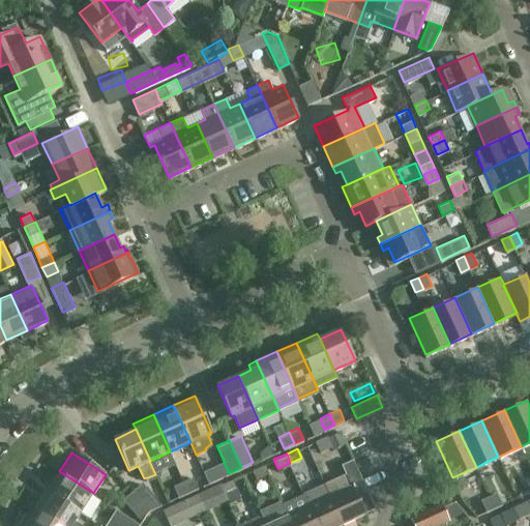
[(324,483),(343,524),(364,514),(358,500),(370,495),(354,460),(343,465),(351,484),(339,489),(334,478),(324,483)]
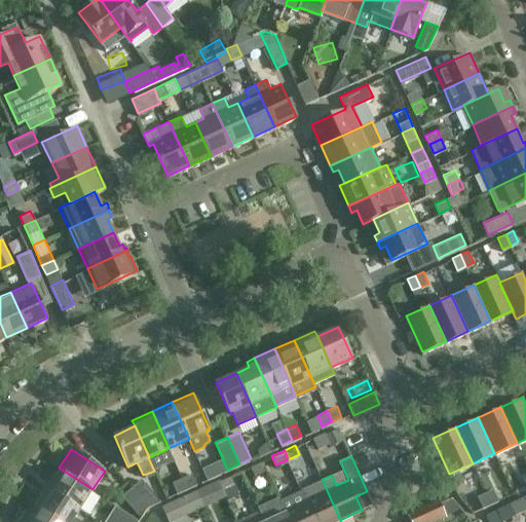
[(174,477),(190,471),(187,460),(170,467),(174,477)]
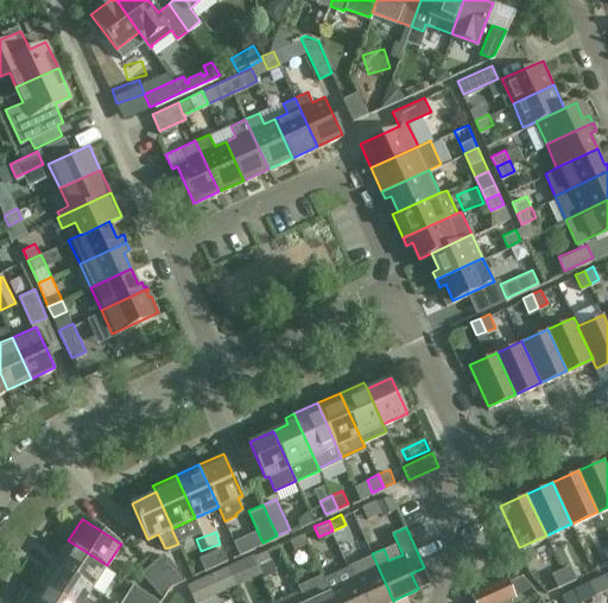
[(293,548),(308,543),(303,532),(289,538),(293,548)]
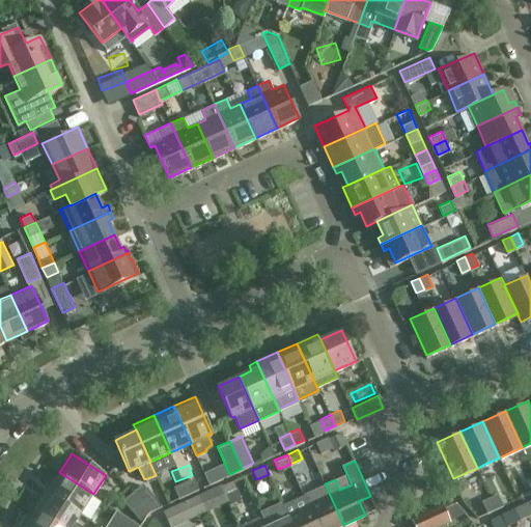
[(51,484),(47,491),(81,514),(93,494),(59,472),(51,484)]
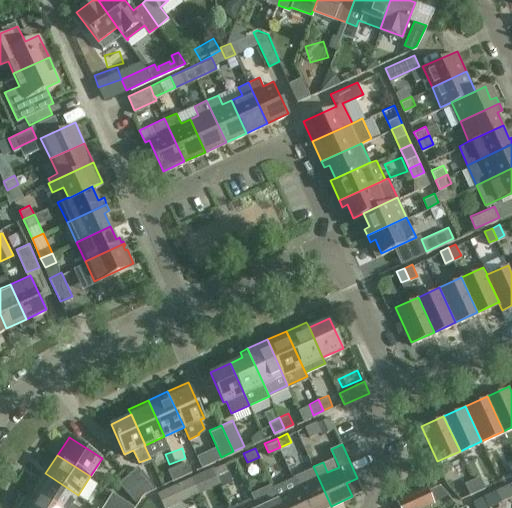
[(177,464),(182,475),(192,470),(187,460),(177,464)]
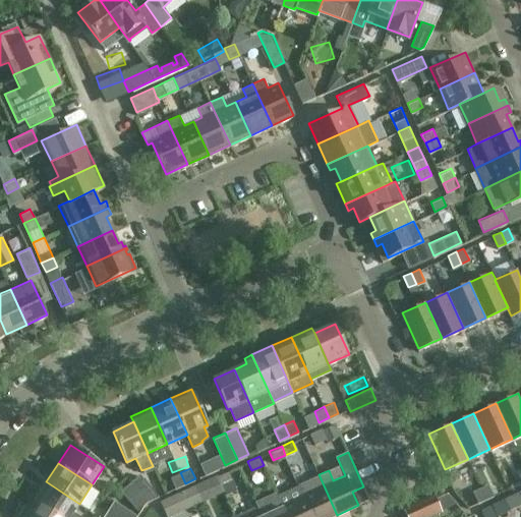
[(228,470),(217,475),(221,483),(232,478),(228,470)]
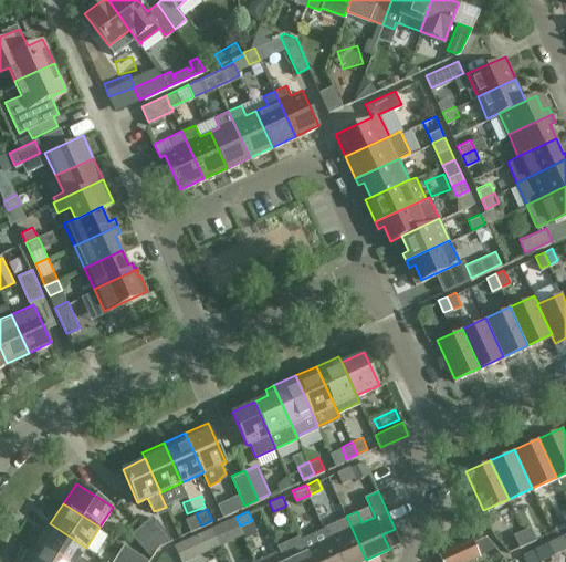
[(526,512),(506,519),(511,532),(531,526),(526,512)]
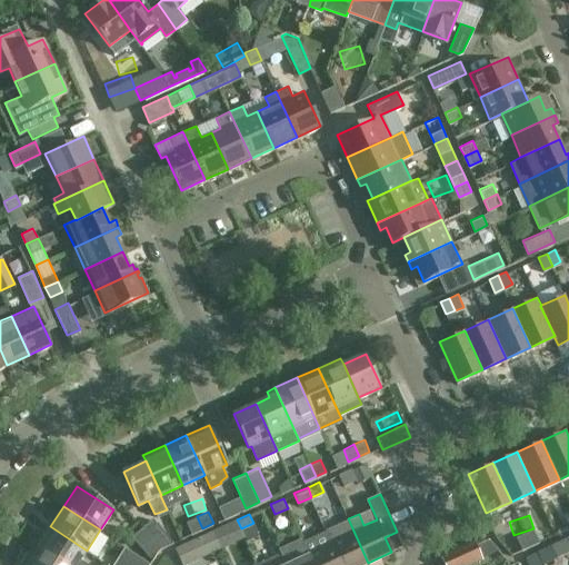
[(202,528),(197,516),(187,521),(191,533),(202,528)]
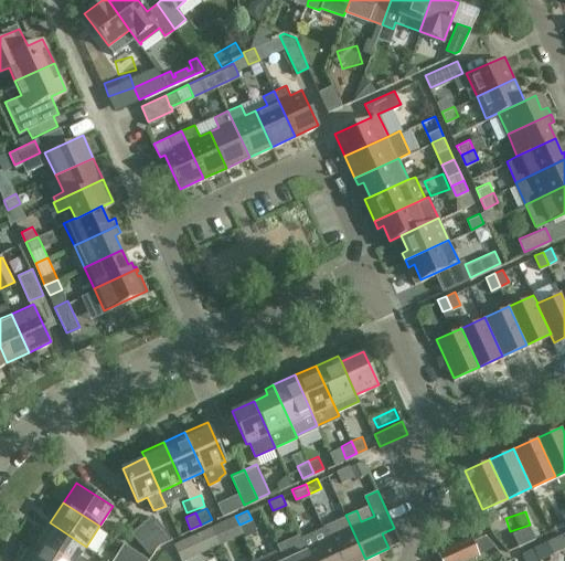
[(140,522),(159,543),(172,537),(151,514),(140,522)]
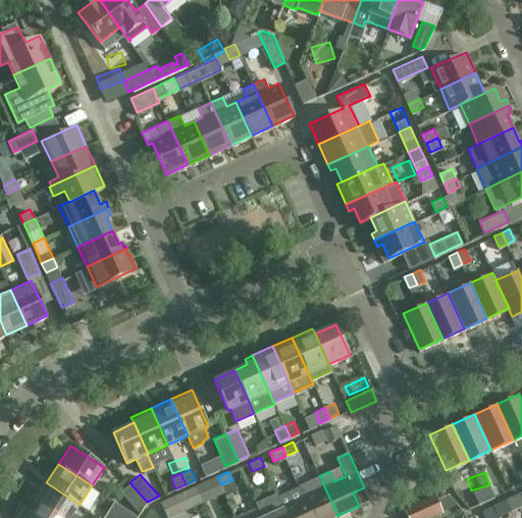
[(319,475),(310,480),(299,484),(303,496),(312,517),(332,517),(337,516),(319,475)]
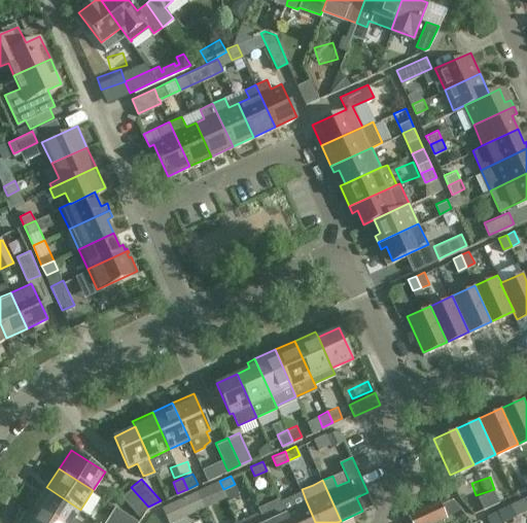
[(219,481),(208,486),(199,490),(205,503),(214,499),(218,508),(229,502),(223,490),(223,489),(219,481)]
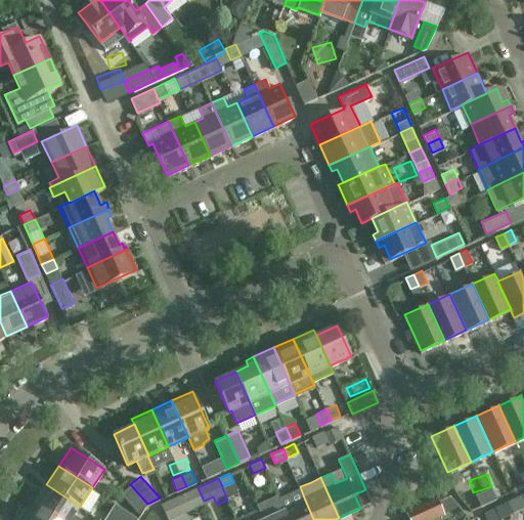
[(40,506),(60,519),(84,519),(75,514),(80,507),(46,484),(42,491),(47,494),(40,506)]
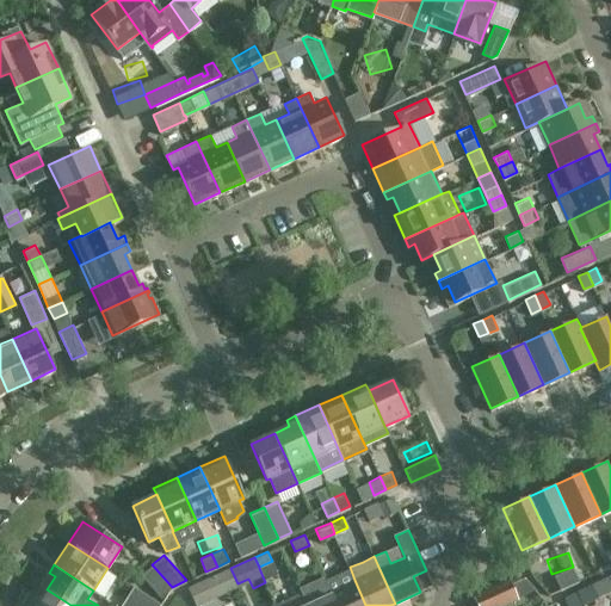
[(172,587),(152,564),(141,574),(161,597),(172,587)]
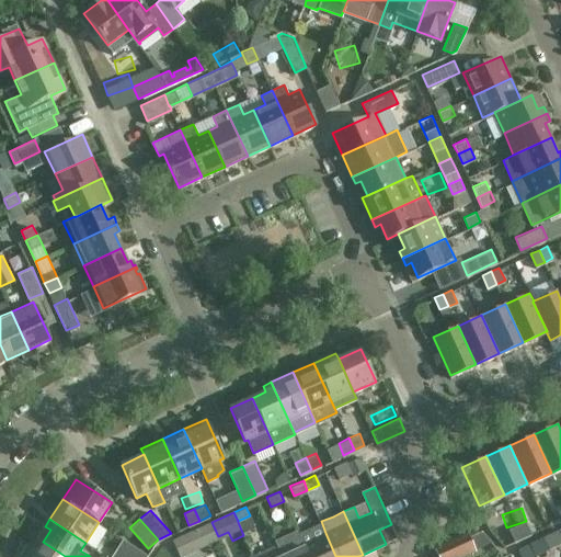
[(335,556),(325,533),(321,521),(320,521),(321,523),(298,533),(302,544),(308,556),(335,556)]
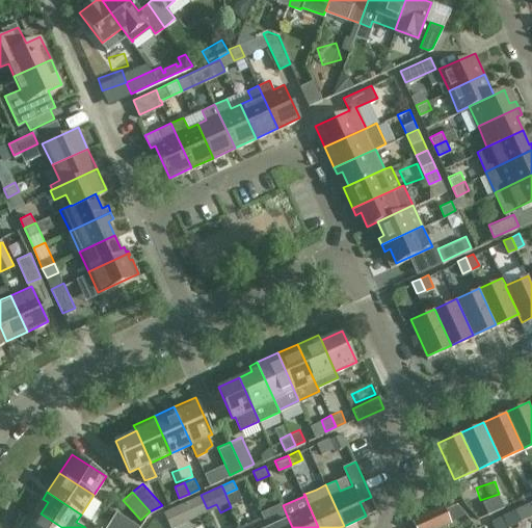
[(490,498),(496,509),(504,505),(499,494),(490,498)]
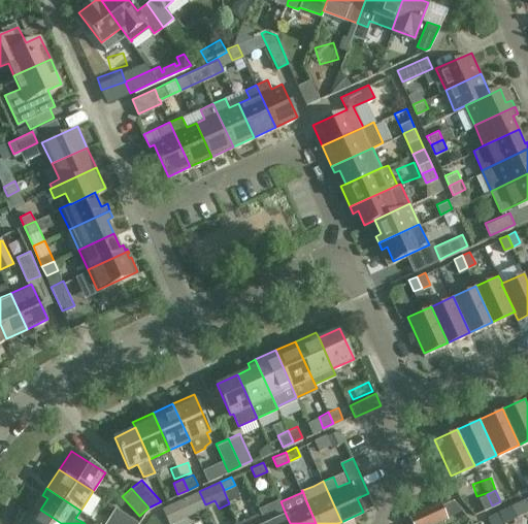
[(205,504),(199,491),(162,508),(168,521),(205,504)]
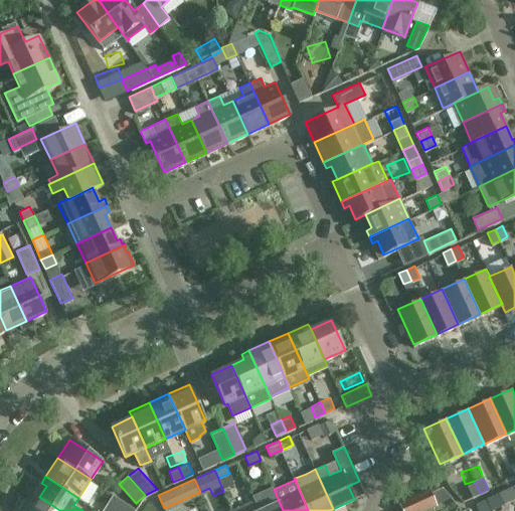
[(480,493),(475,482),(467,485),(472,496),(480,493)]
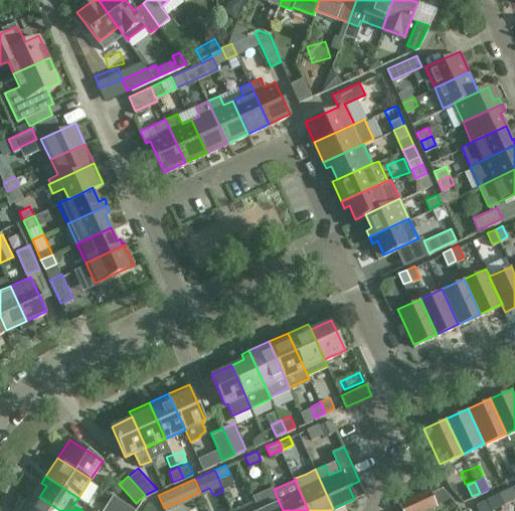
[(506,489),(512,499),(514,497),(514,486),(514,485),(506,489)]
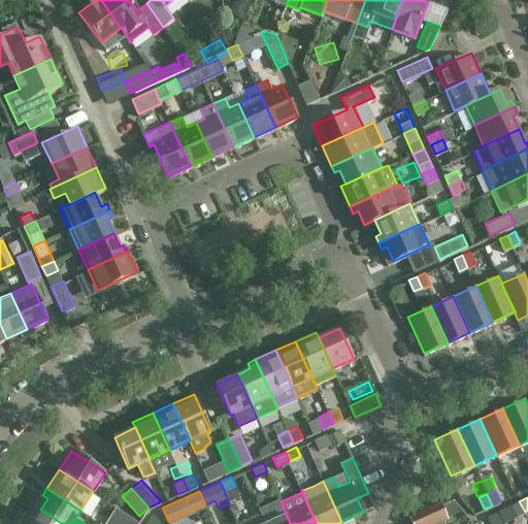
[(414,523),(430,523),(447,517),(439,501),(409,515),(414,523)]
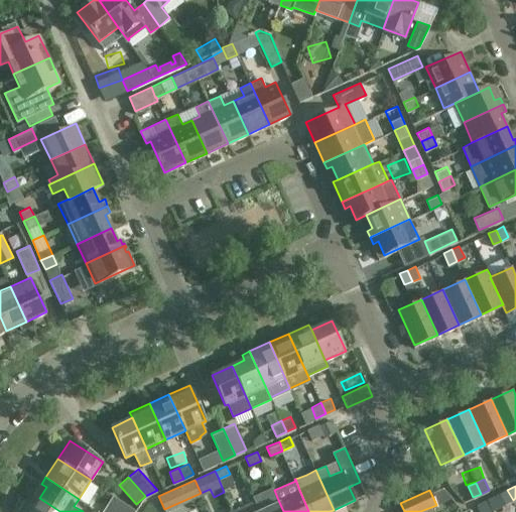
[(513,500),(507,490),(500,493),(505,504),(513,500)]
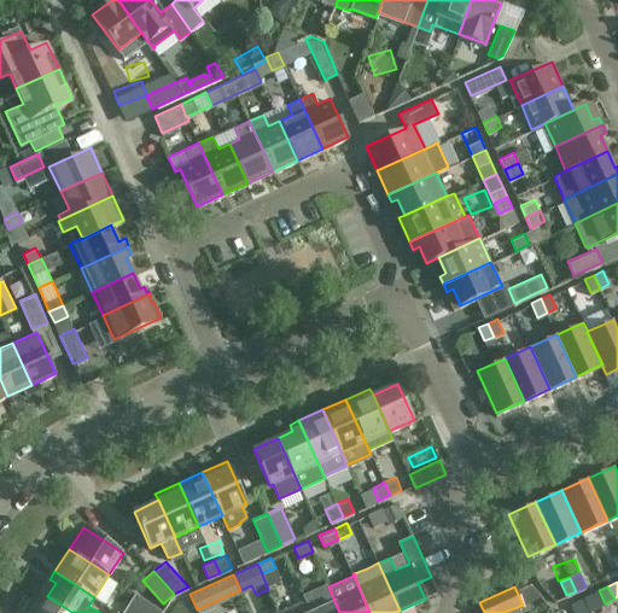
[(123,589),(116,605),(129,612),(138,596),(123,589)]
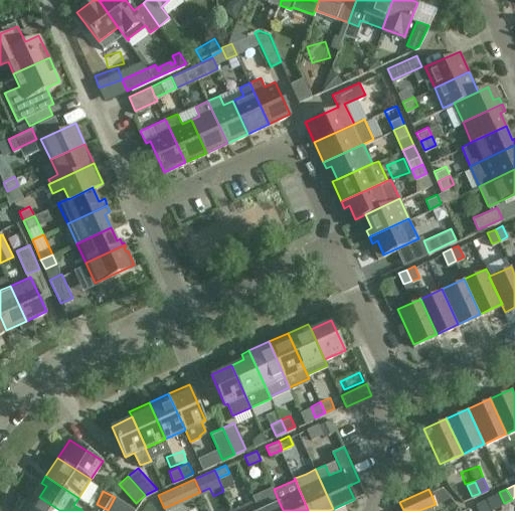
[(59,510),(39,497),(35,495),(24,510),(59,510)]
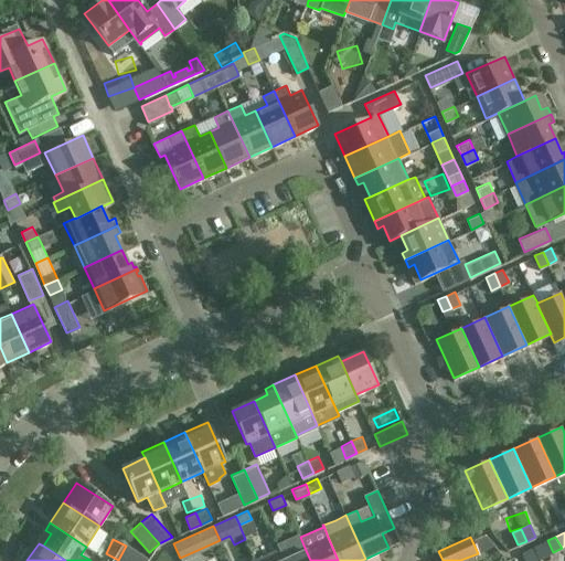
[(310,560),(305,548),(283,558),(284,560),(310,560)]
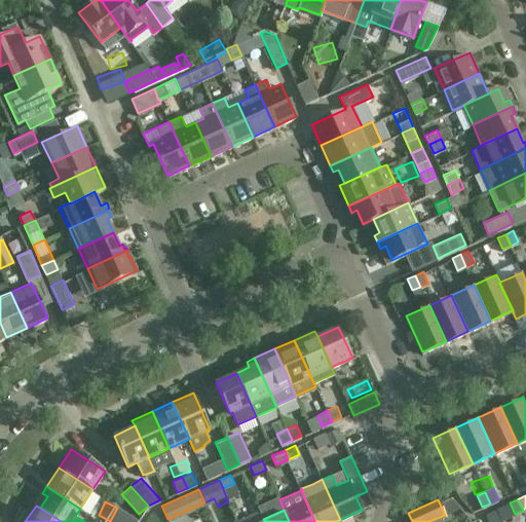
[(502,521),(496,510),(485,515),(488,521),(502,521)]
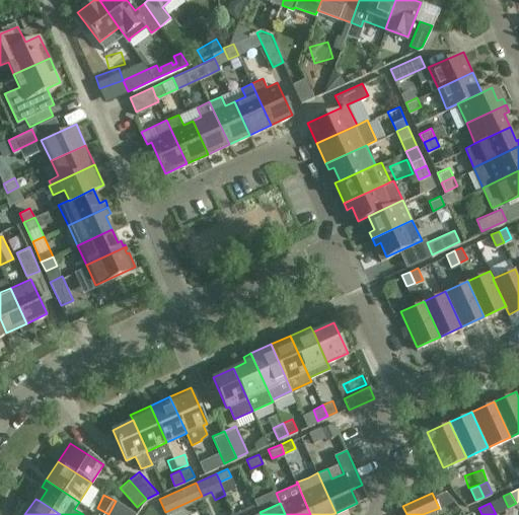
[(234,514),(261,514),(260,512),(255,504),(234,513),(234,514)]
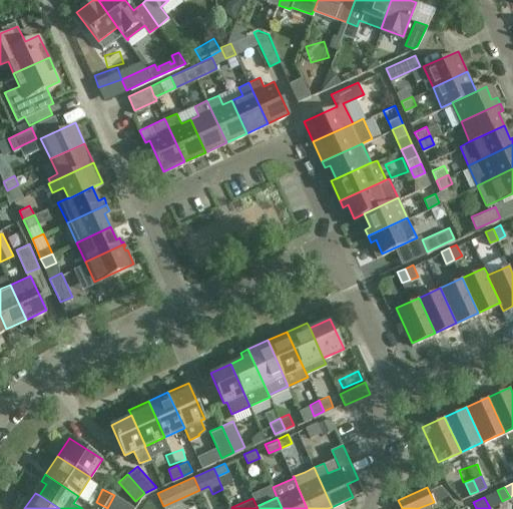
[(132,508),(135,506),(125,500),(119,508),(132,508)]
